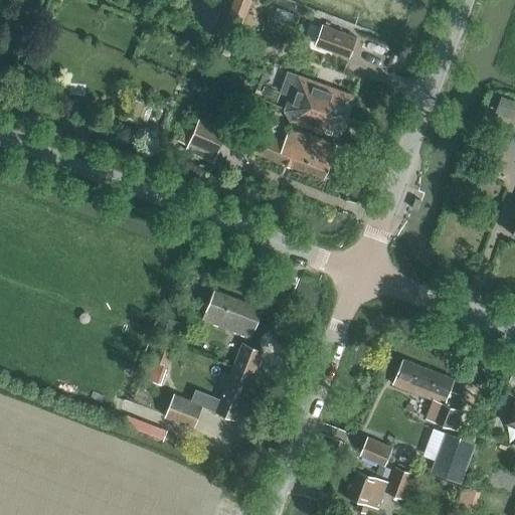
[(241,15),(230,11),(227,18),(239,22),(241,15)]
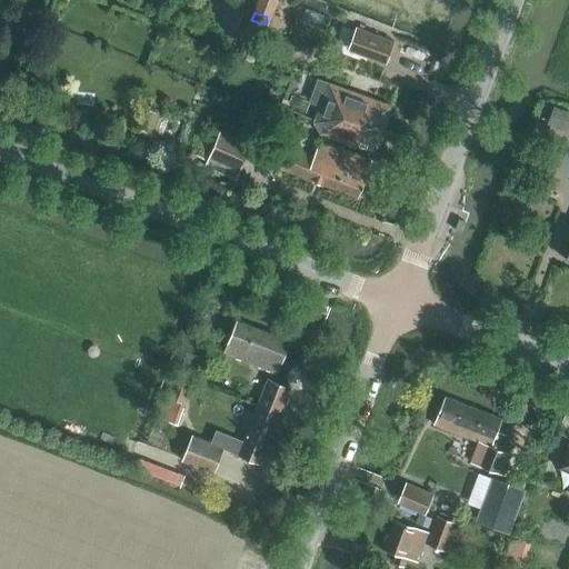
[(386,63),(393,41),(357,28),(349,50),(386,63)]
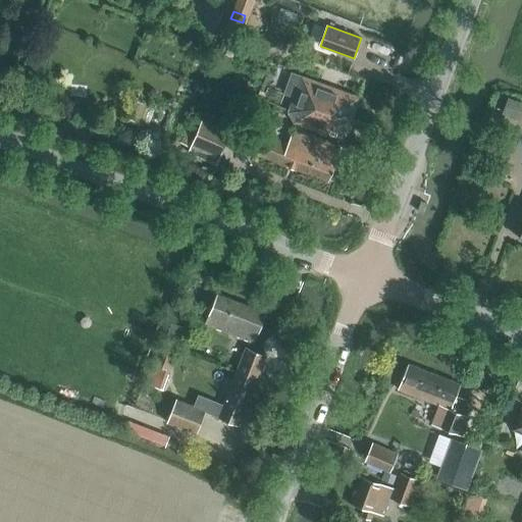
[(344,140),(359,98),(302,77),(290,113),(296,122),(344,140)]
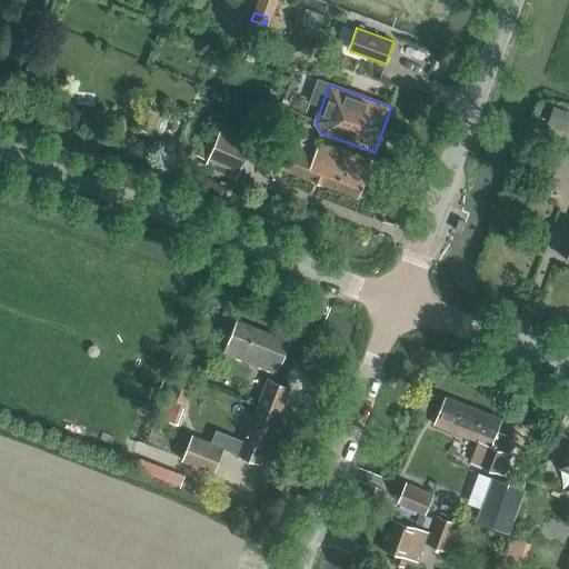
[(568,107),(550,100),(543,118),(561,125),(568,107)]
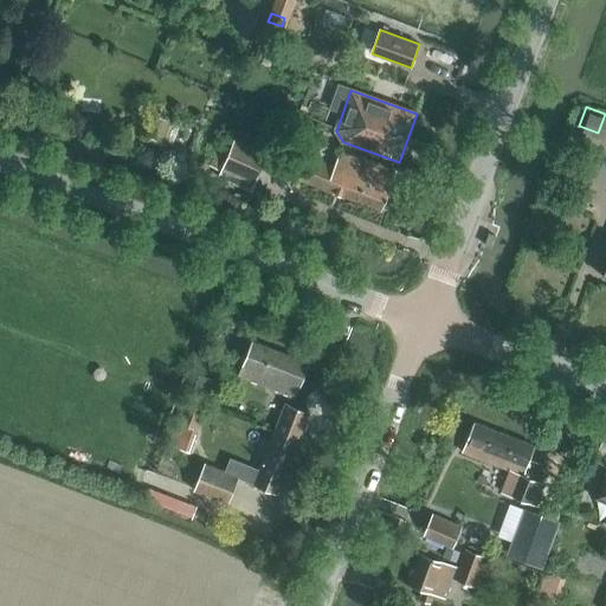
[(152,140),(166,146),(174,123),(160,117),(152,140)]
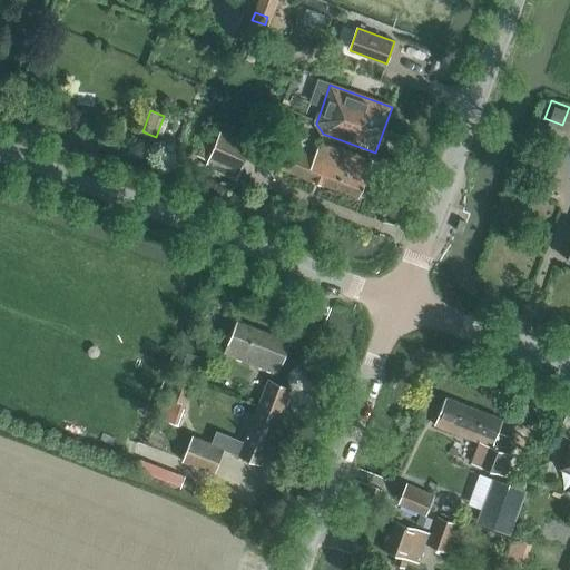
[(252,145),(222,131),(206,167),(236,180),(252,145)]
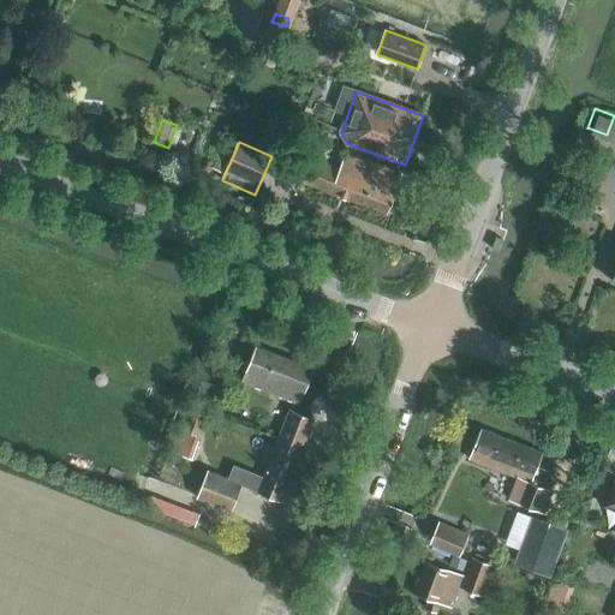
[(386,214),(401,173),(347,153),(340,169),(310,157),(300,181),(386,214)]
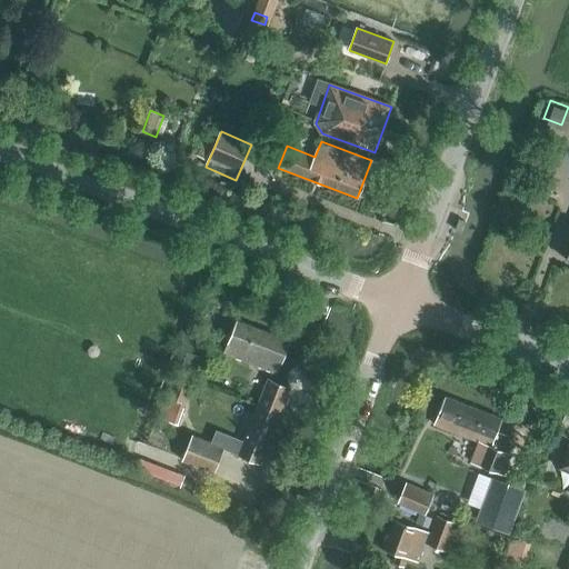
[(459,219),(455,231),(461,233),(466,221),(459,219)]
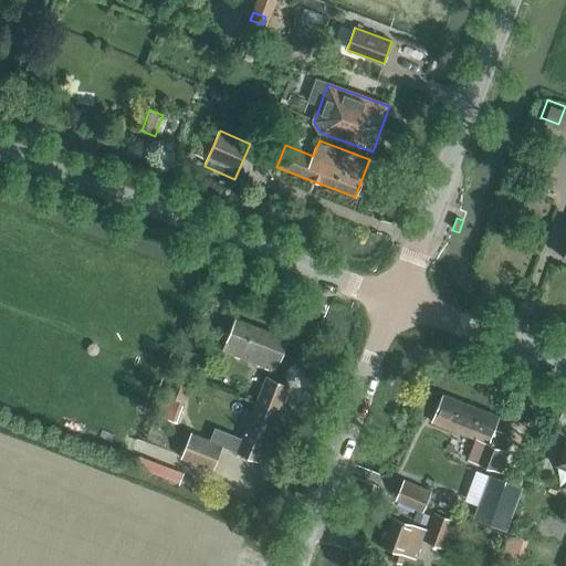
[(222,353),(250,364),(278,374),(290,341),(236,320),(222,353)]
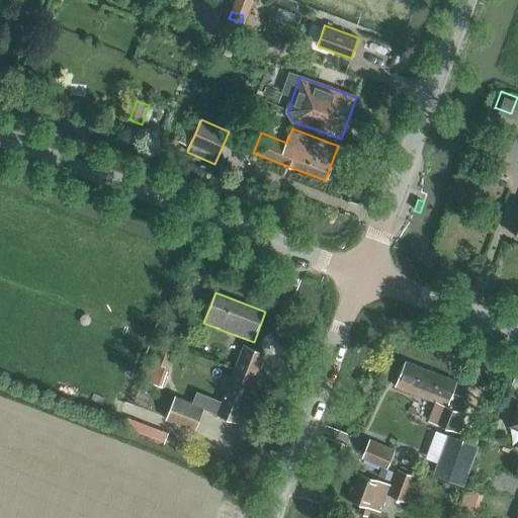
[(158,343),(152,361),(168,366),(174,349),(158,343)]
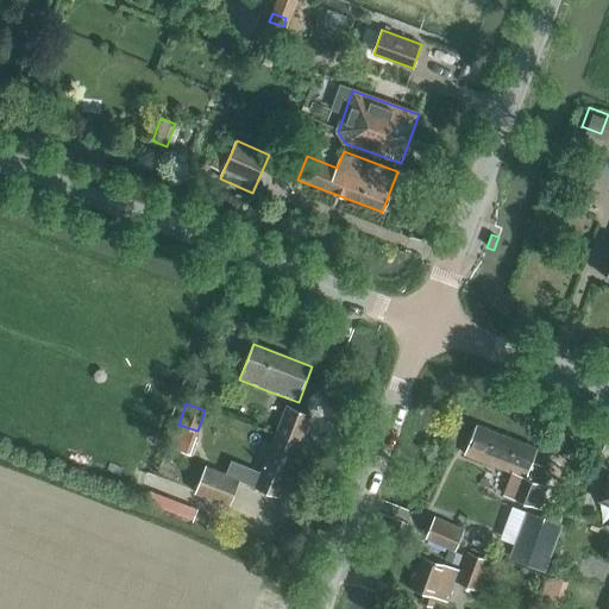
[(278,435),(303,445),(315,418),(290,407),(278,435)]
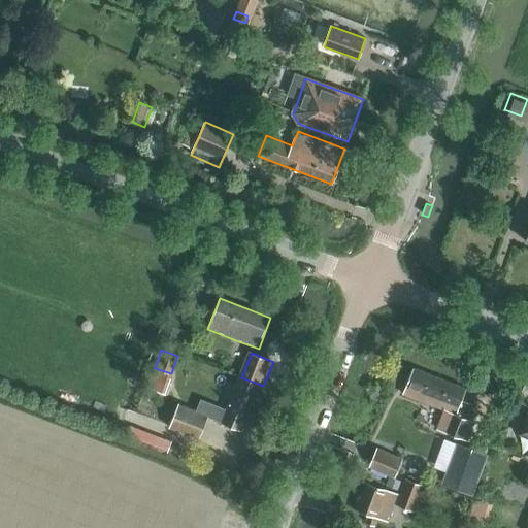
[(402,394),(429,405),(443,411),(436,428),(466,440),(472,423),(455,416),(465,391),(413,369),(402,394)]
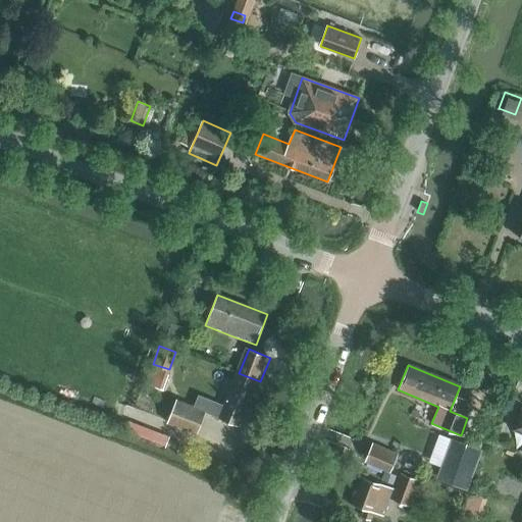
[(260,381),(239,373),(224,407),(202,398),(197,409),(177,401),(168,423),(199,435),(208,413),(242,426),(260,381)]
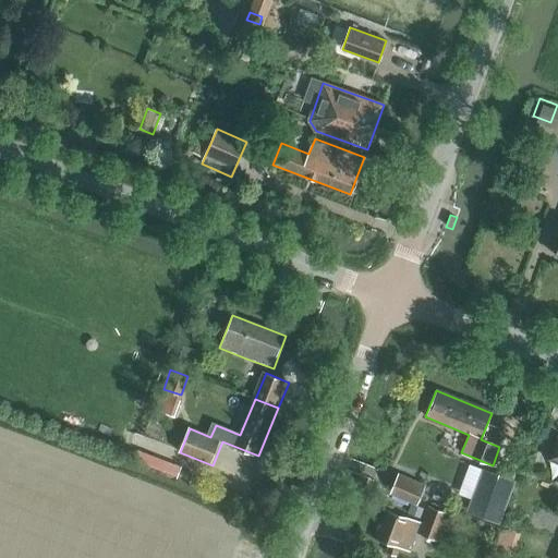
[(179,474),(183,463),(141,447),(136,458),(179,474)]
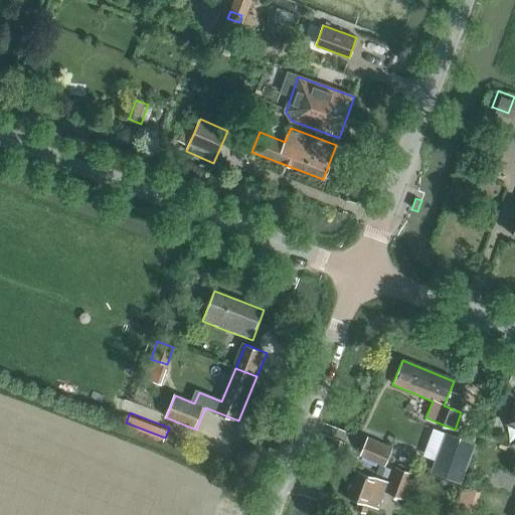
[(459,438),(446,433),(441,446),(442,447),(433,471),(460,481),(474,444),(459,439),(459,438)]
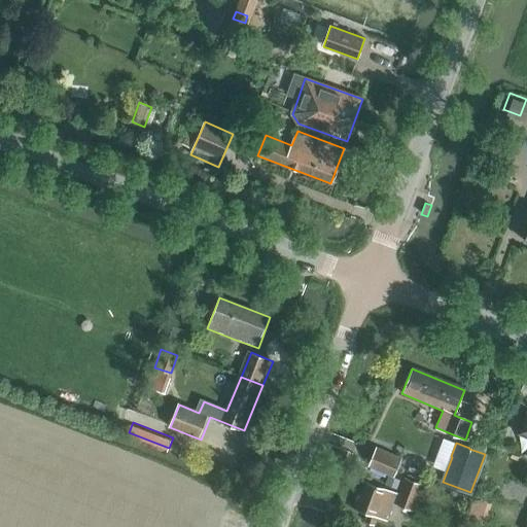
[(395,477),(402,459),(378,448),(370,466),(395,477)]
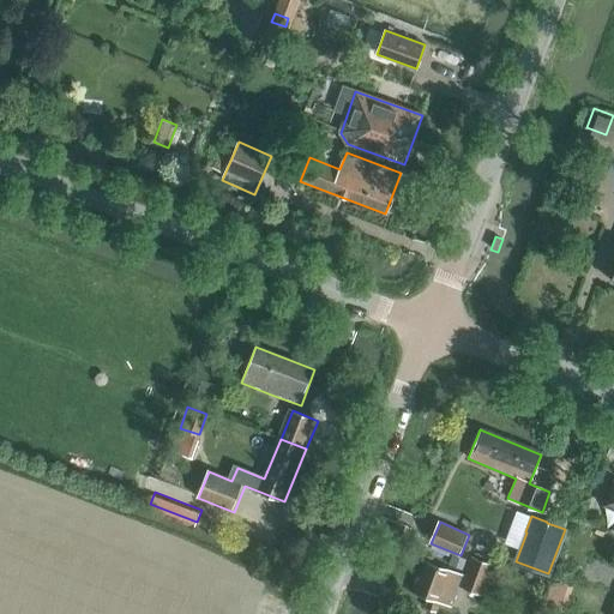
[(433,613),(437,605),(450,609),(459,587),(483,595),(494,564),(473,557),(465,577),(426,563),(414,595),(427,600),(423,609),(433,613)]
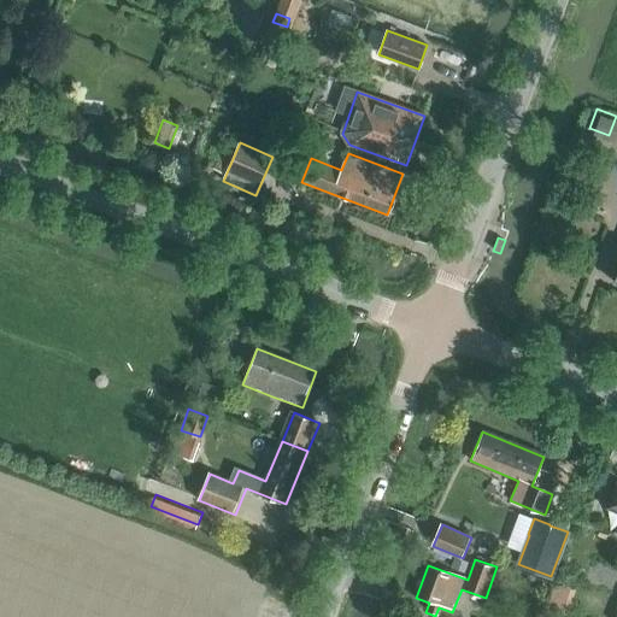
[(548,605),(571,611),(579,585),(557,579),(548,605)]
